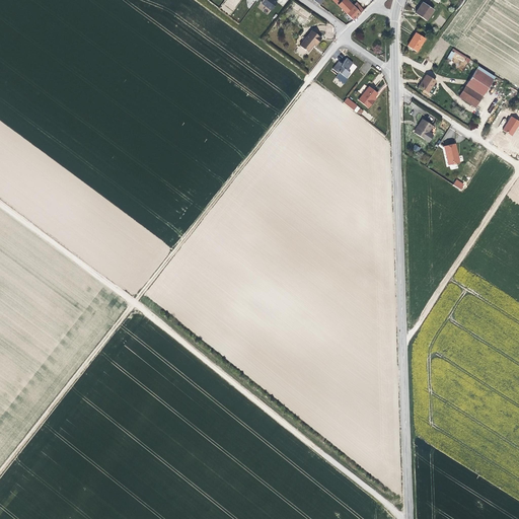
[(263,0),(262,3),(271,10),(277,2),(274,0),(263,0)]
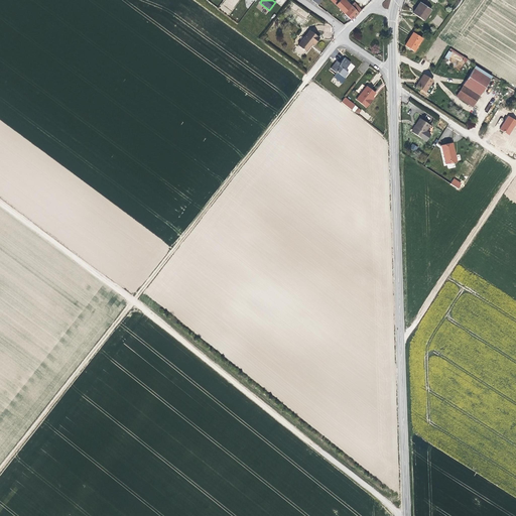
[(330,0),(335,5),(344,13),(350,7),(342,0),(340,0),(341,0),(340,0),(330,0)]
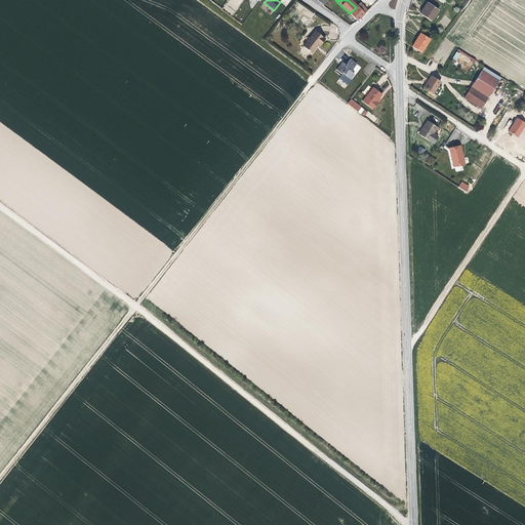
[(438,10),(427,2),(420,10),(418,13),(431,22),(438,10)]
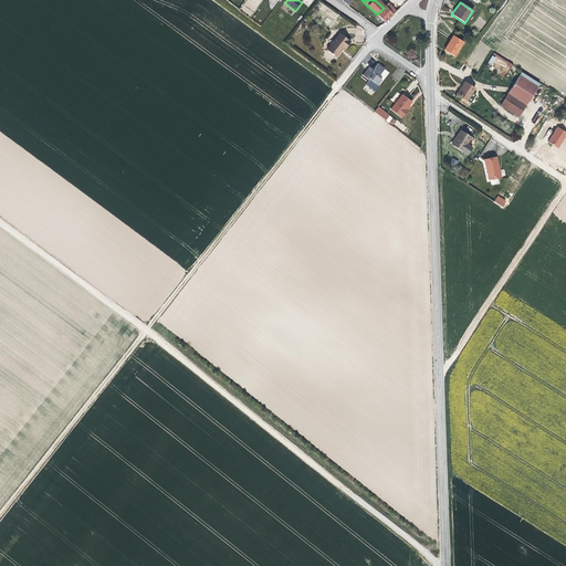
[(377,14),(386,22),(396,11),(388,3),(384,8),(377,14)]
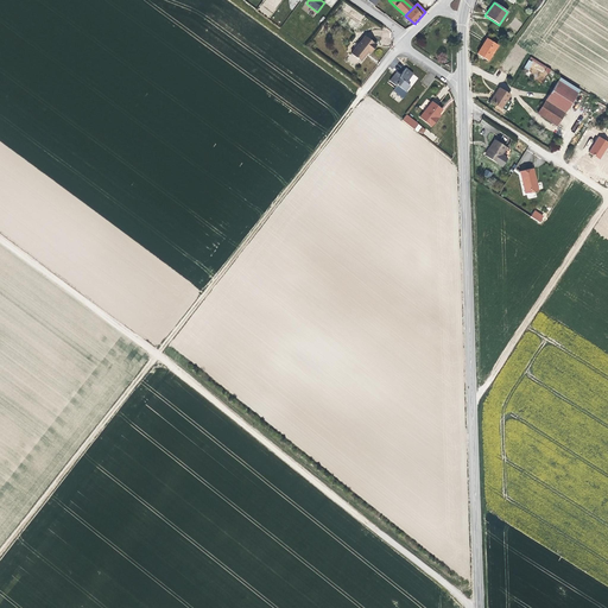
[(346,5),(342,11),(361,20),(365,16),(346,5)]
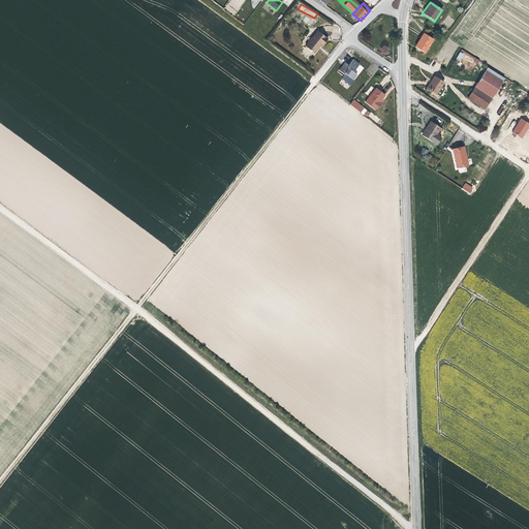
[(317,31),(306,45),(314,52),(318,47),(320,43),(323,45),(329,39),(317,31)]
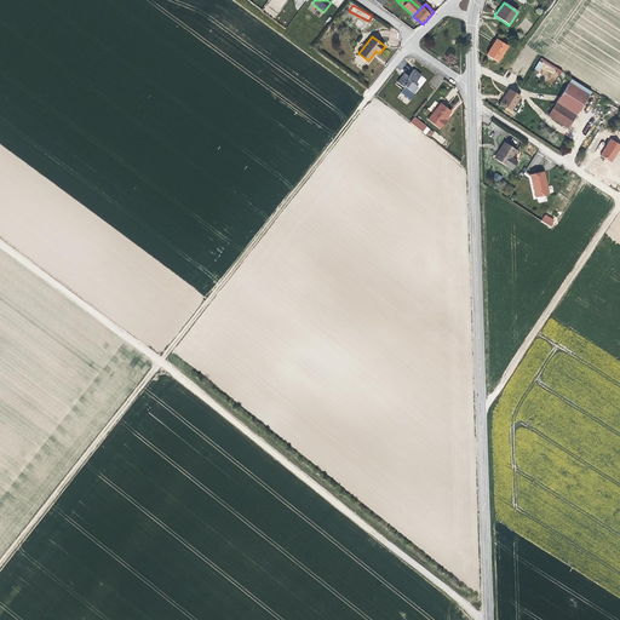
[(506,46),(495,39),(493,42),(484,56),(495,63),(506,46)]
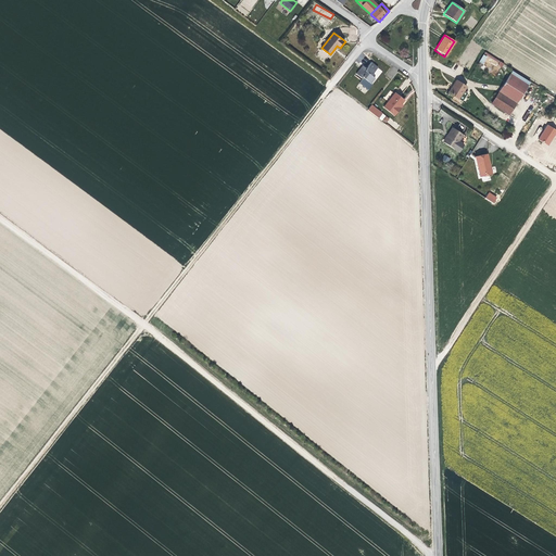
[(500,71),(504,63),(485,52),(479,62),(491,70),(493,67),(500,71)]
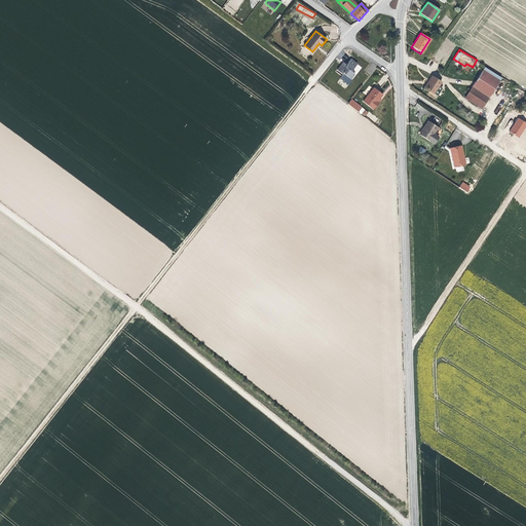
[(342,64),(337,70),(342,74),(344,73),(351,79),(354,75),(352,72),(359,65),(352,59),(347,65),(344,62),(342,64)]
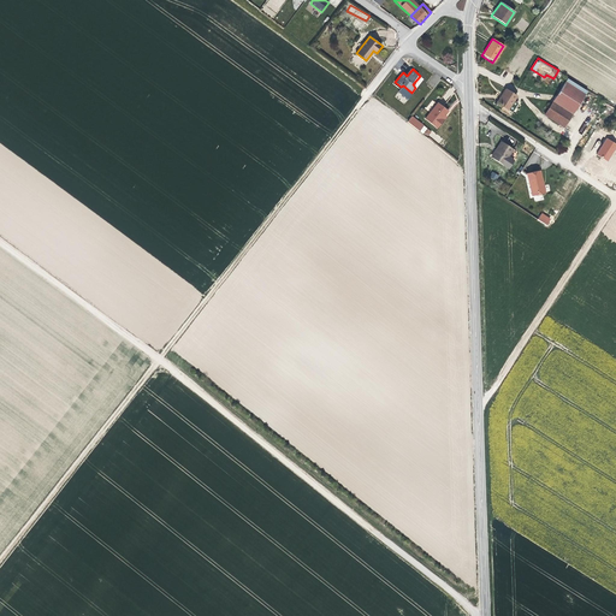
[(564,80),(546,108),(566,122),(585,93),(564,80)]
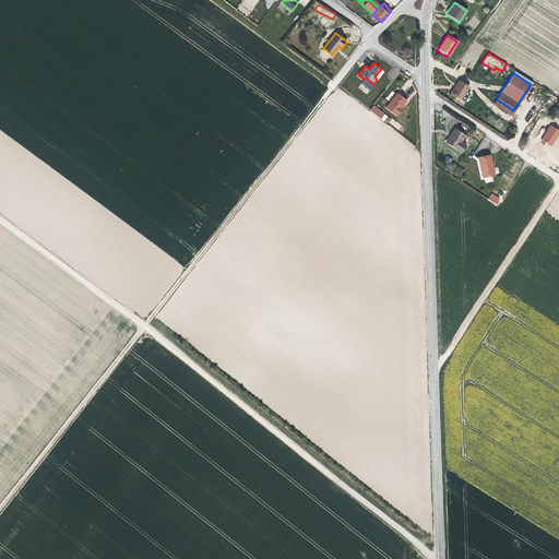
[(470,86),(459,80),(456,84),(450,93),(462,99),(470,86)]
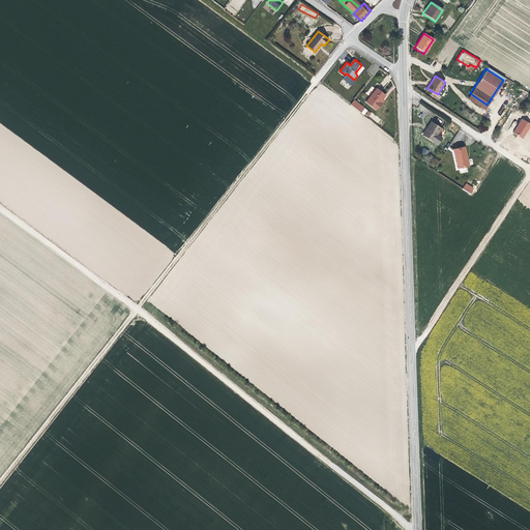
[(376,89),(364,102),(375,112),(383,101),(382,99),(383,97),(384,95),(376,89)]
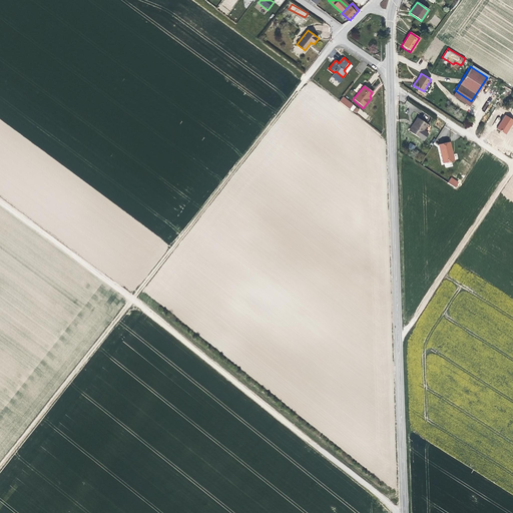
[(352,105),(343,97),(339,102),(349,109),(352,111),(355,107),(352,105)]
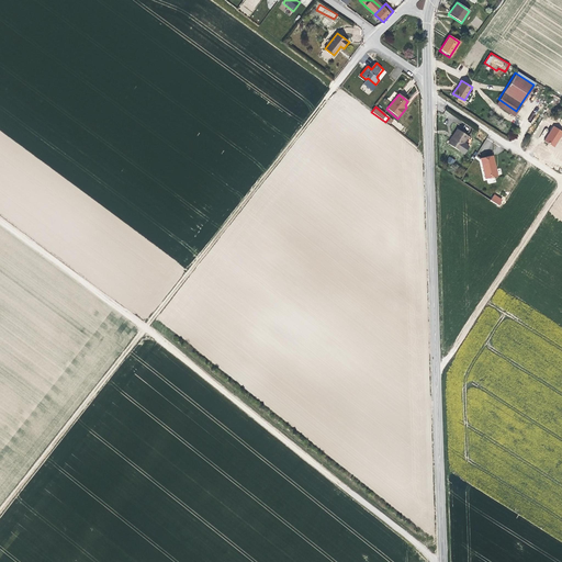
[(554,147),(561,135),(561,131),(553,125),(543,141),(554,147)]
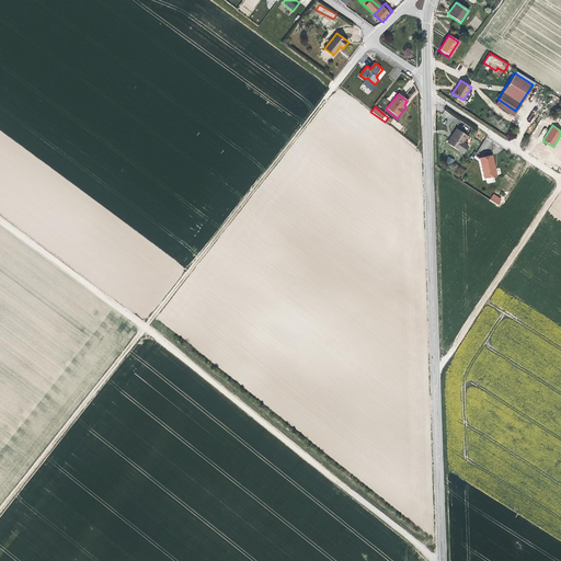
[(457,149),(467,135),(456,127),(450,136),(453,137),(448,144),(457,149)]
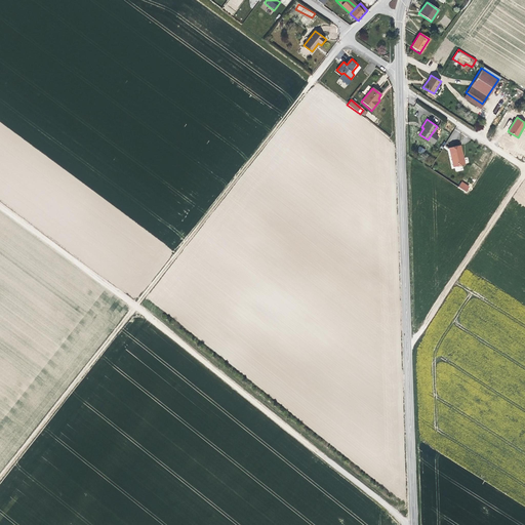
[(459,145),(448,148),(452,166),(463,163),(460,152),(459,145)]
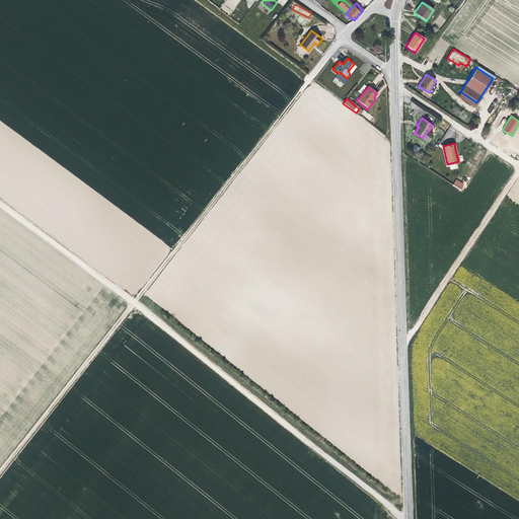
[(456,179),(453,184),(461,190),(464,184),(456,179)]
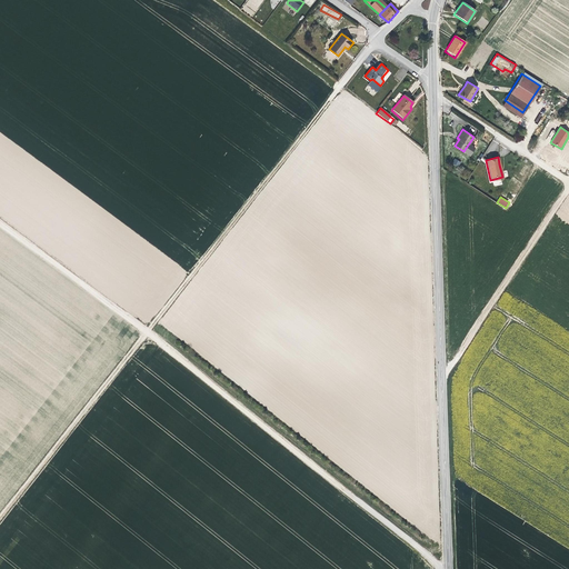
All buildings are outlined.
